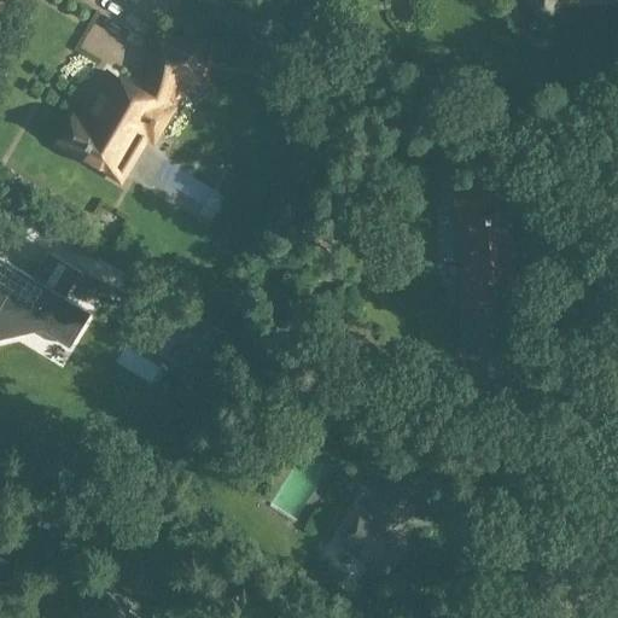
[(529,0),(530,3),(532,7),(536,11),(541,13),(546,13),(551,12),(554,9),(557,5),(558,0),(576,3),(576,0),(529,0)]
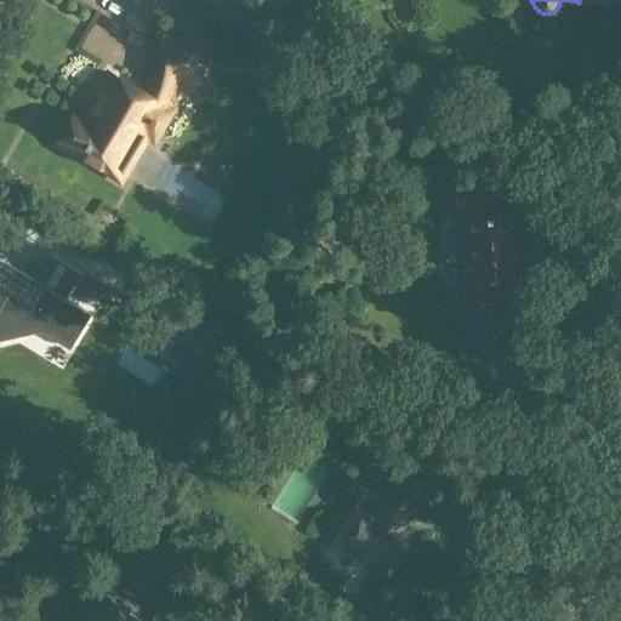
[(83,120),(75,117),(60,142),(109,171),(107,175),(123,184),(151,137),(153,140),(170,110),(164,107),(170,91),(176,77),(200,80),(205,44),(160,36),(159,35),(152,75),(149,85),(144,95),(110,75),(83,120)]
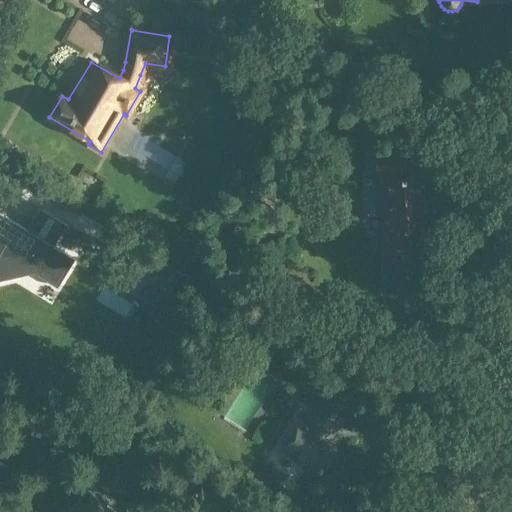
[(404,151),(376,152),(377,172),(379,172),(383,237),(381,237),(382,257),(410,255),(409,235),(405,236),(405,230),(423,229),(422,207),(425,207),(425,197),(421,197),(420,176),(402,177),(402,171),(405,171),(404,151)]
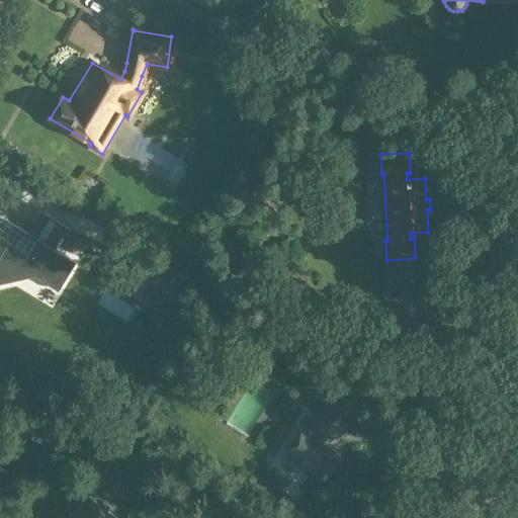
[(0,284),(34,277),(58,291),(75,263),(0,217),(0,284)]
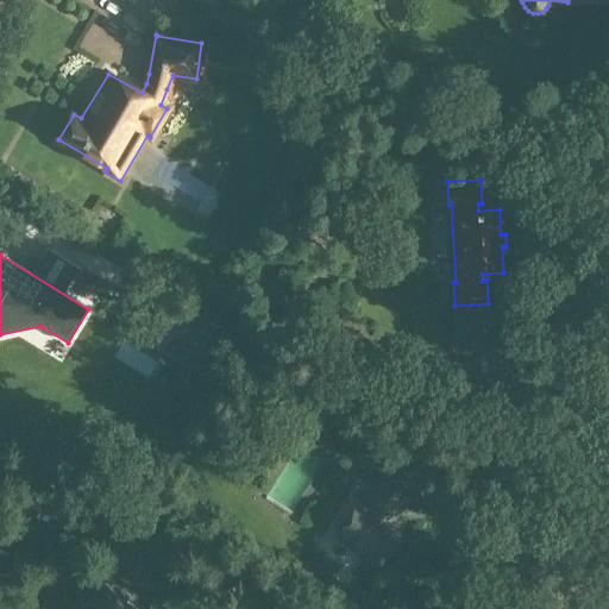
[(360,502),(339,537),(380,562),(401,529),(390,522),(418,478),(393,462),(365,506),(360,502)]
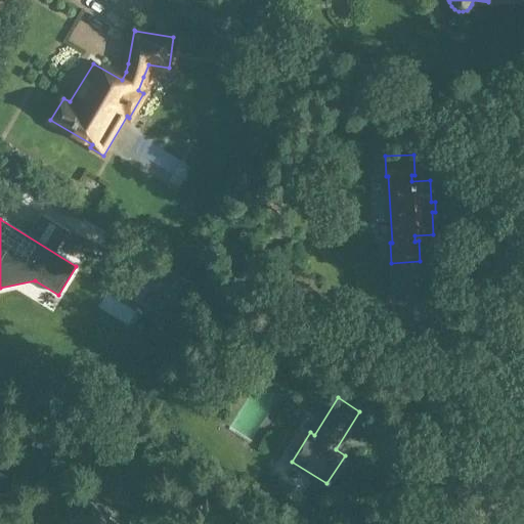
[(118,523),(91,504),(75,523),(118,523)]
